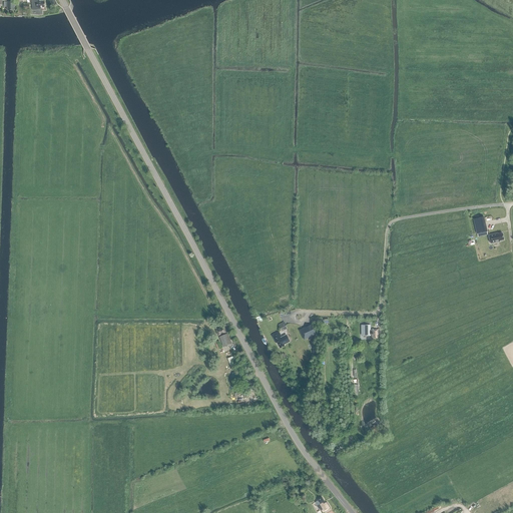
[(4,7),(7,7),(7,9),(13,9),(13,4),(15,4),(15,1),(10,1),(9,0),(2,0),(4,0),(4,2),(4,7)]
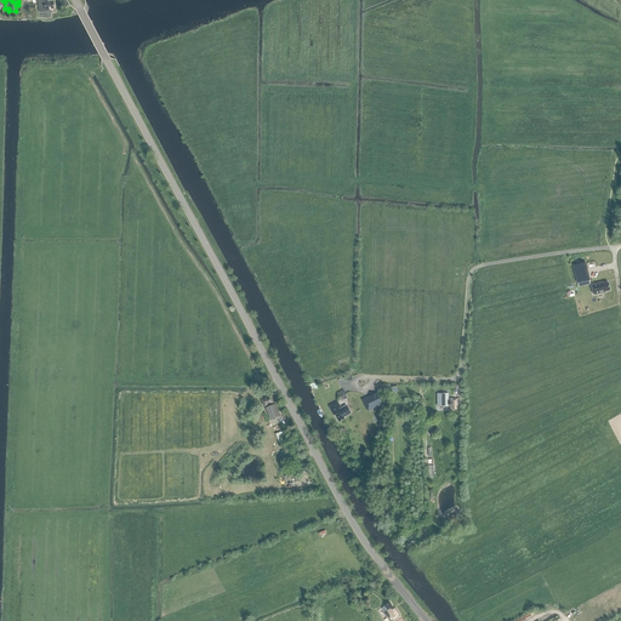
[(47,10),(47,9),(53,9),(53,1),(52,1),(52,0),(36,0),(39,11),(47,10)]
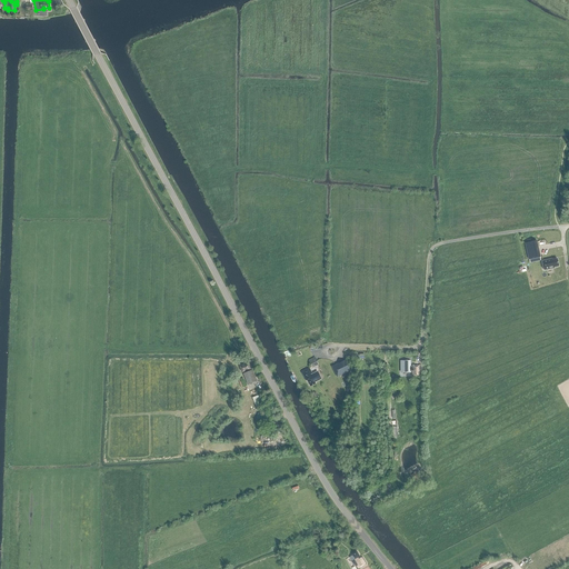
[(529,259),(540,257),(538,247),(527,249),(529,259)]
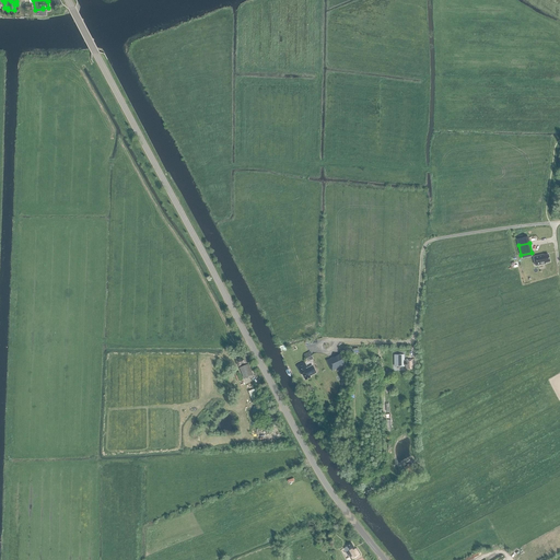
[(549,263),(548,255),(544,256),(544,255),(534,257),(535,266),(545,264),(545,263),(549,263)]
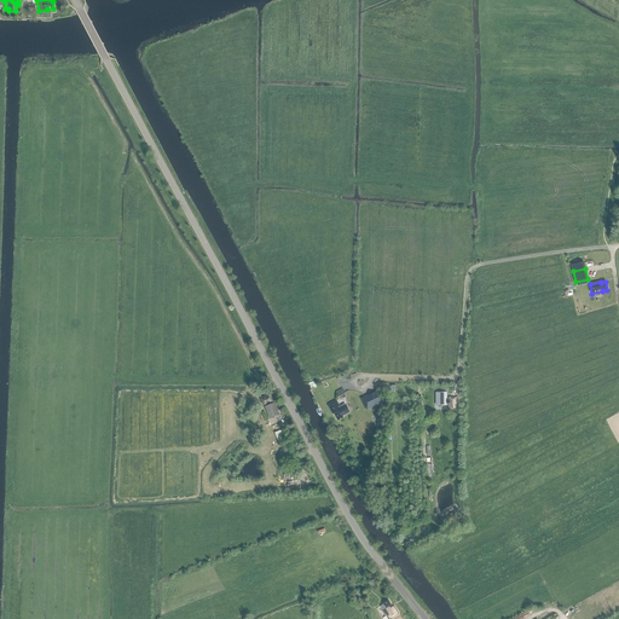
[(380,403),(375,393),(363,399),(368,409),(370,408),(380,403)]
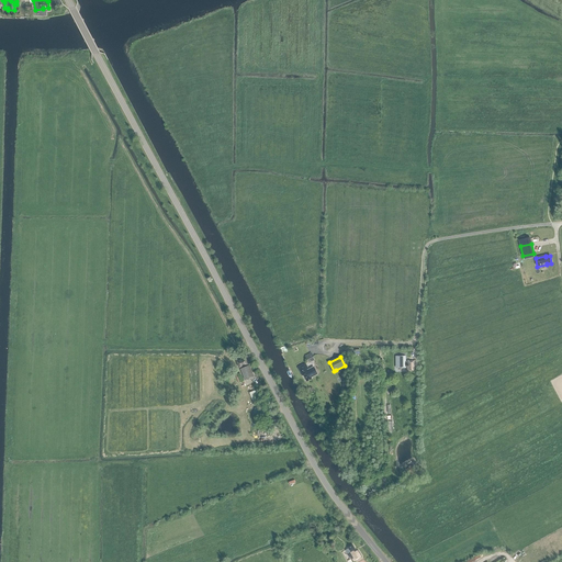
[(407,361),(407,362),(405,361),(405,357),(396,357),(396,368),(405,367),(407,367),(407,370),(414,370),(414,366),(415,366),(415,361),(407,361)]
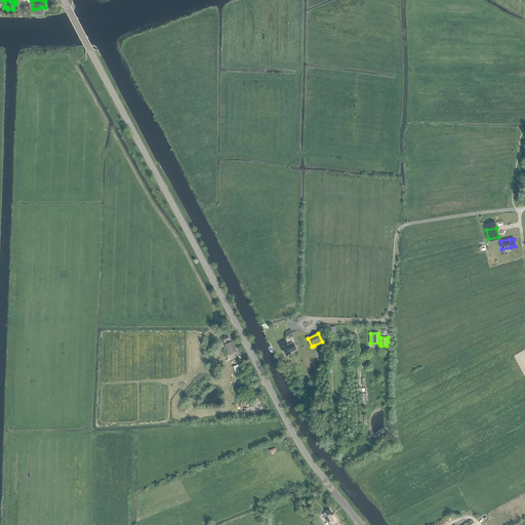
[(220,338),(221,341),(224,344),(228,355),(236,352),(235,350),(239,349),(235,338),(231,340),(229,334),(220,338)]
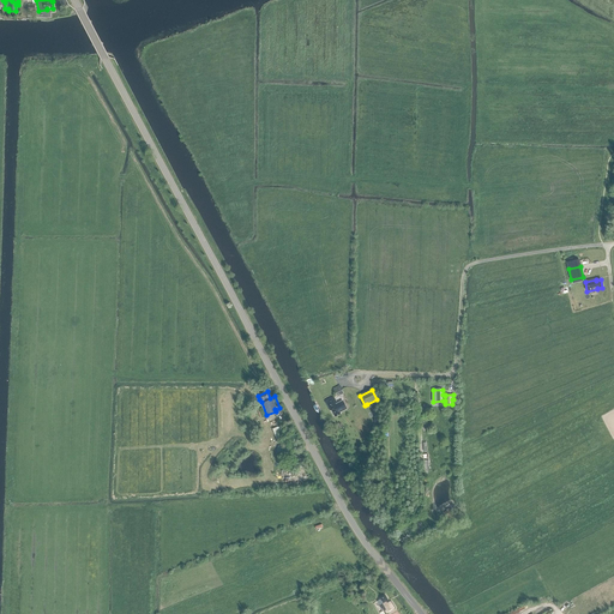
[(331,410),(335,417),(341,414),(339,413),(345,409),(342,401),(337,403),(333,397),(325,402),(330,410),(331,410)]
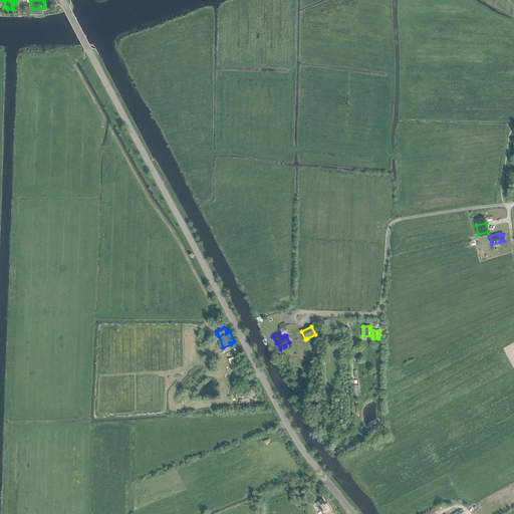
[(325,504),(322,499),(318,501),(318,502),(315,503),(317,507),(319,510),(320,510),(322,513),(330,509),(327,503),(325,504)]
